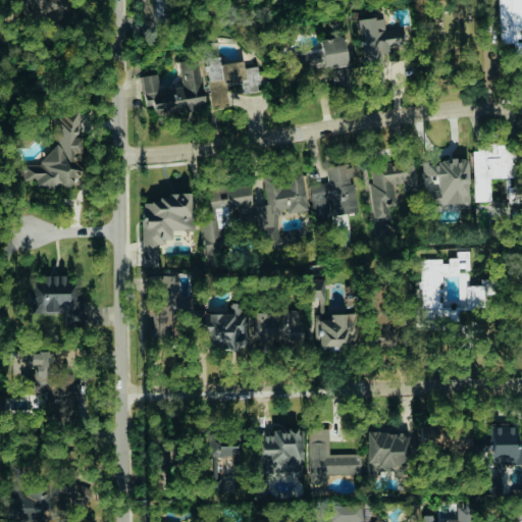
[(42,0),(21,0),(21,15),(42,16),(42,0)]
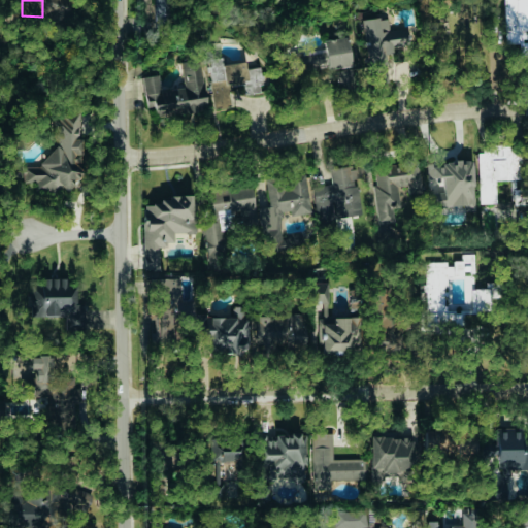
[(153,0),(152,23),(171,24),(172,0),(153,0)]
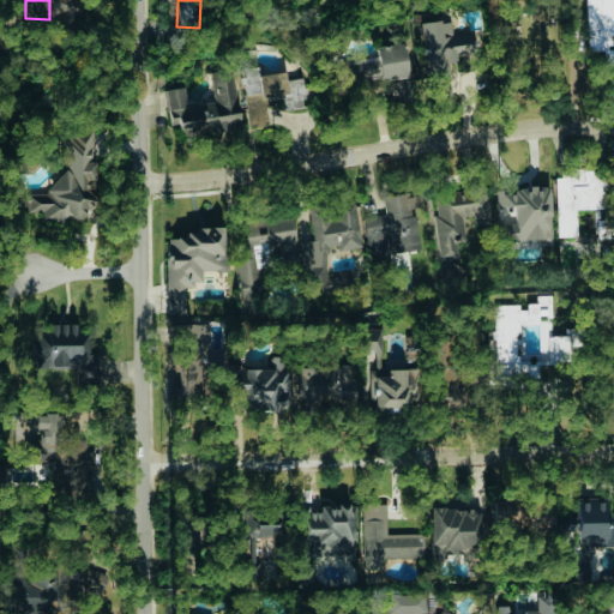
[(420,23),(426,74),(433,73),(437,97),(455,95),(450,60),(481,55),(479,30),(452,34),(450,20),(420,23)]
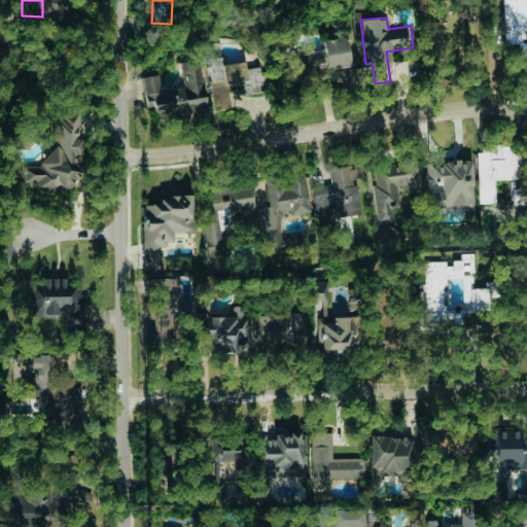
[(350,64),(345,36),(322,40),(323,47),(290,54),(293,73),(350,64)]
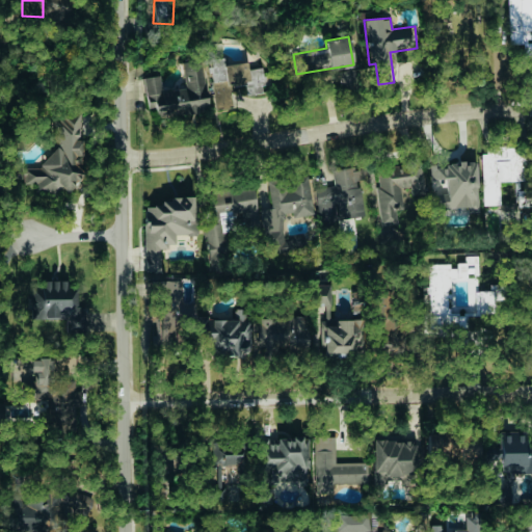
[(213,108),(232,107),(231,86),(244,85),(245,94),(268,91),(266,67),(247,69),(246,62),(223,64),(222,57),(208,58),(213,108)]
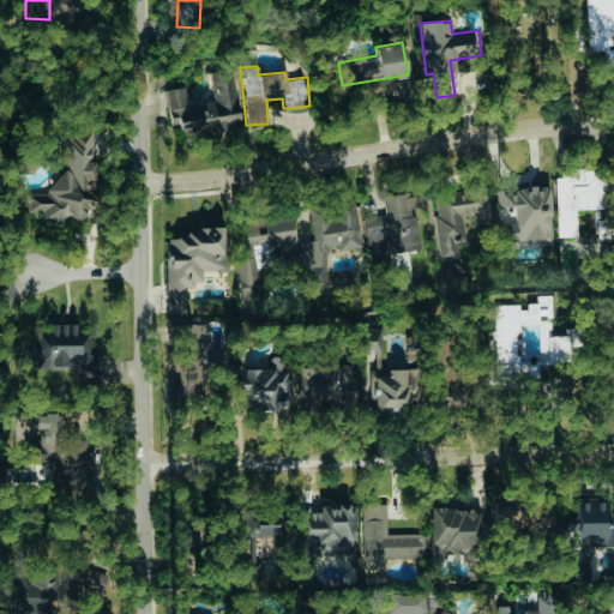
[(164,89),(168,125),(178,124),(179,134),(238,128),(233,71),(210,72),(214,102),(185,104),(182,86),(164,89)]
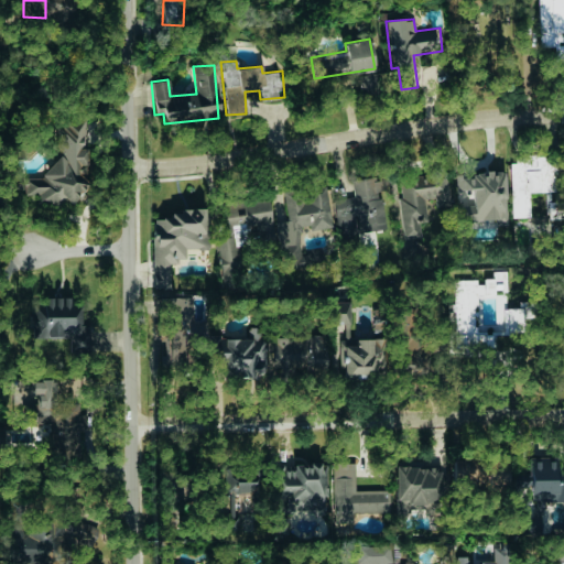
[(86,119),(53,118),(52,186),(40,186),(40,203),(75,203),(76,185),(73,185),(73,171),(84,172),(86,119)]
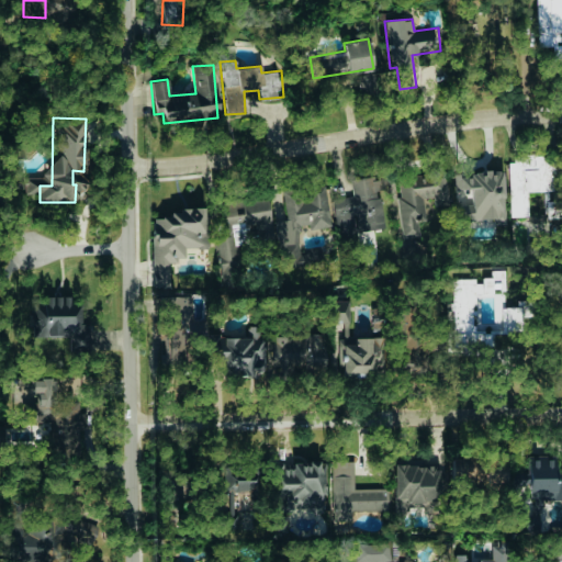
[(510,216),(528,216),(527,191),(553,191),(552,154),(508,155),(510,216)]
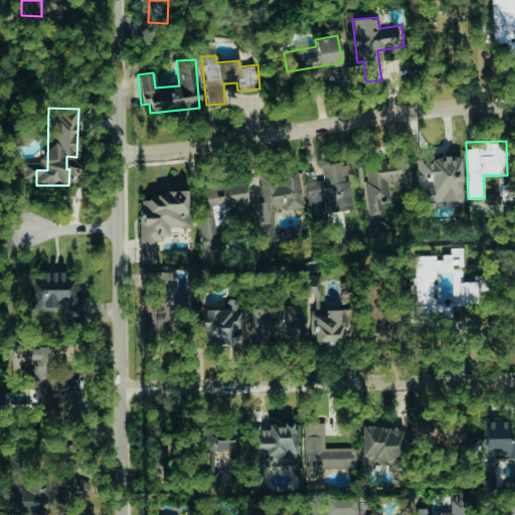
[(410,187),(407,157),(362,162),(369,217),(384,215),(382,202),(389,201),(387,182),(396,180),(397,189),(410,187)]
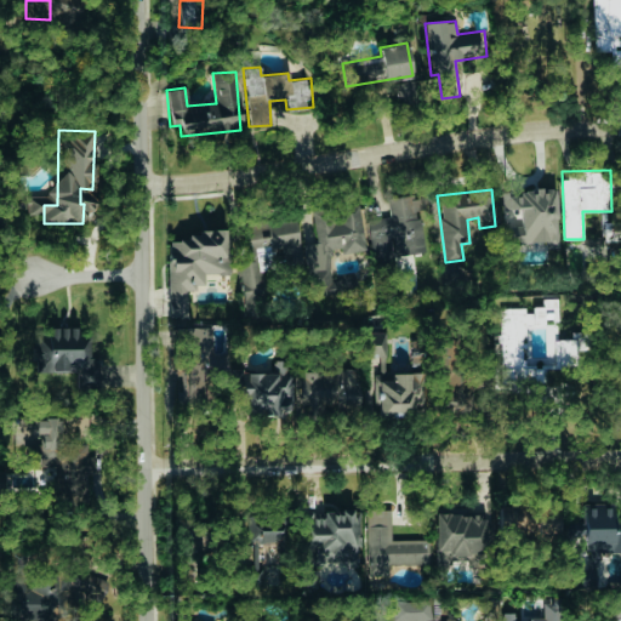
[(545,241),(546,248),(558,248),(556,189),(502,192),(505,244),(545,241)]
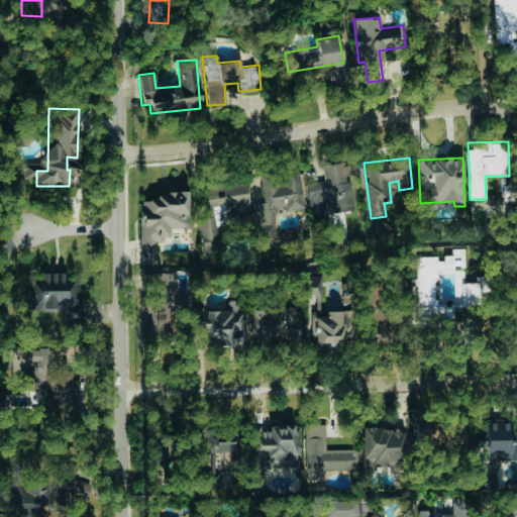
[(305,183),(311,224),(333,221),(332,213),(358,209),(355,189),(350,190),(348,175),(352,175),(351,161),(322,165),(324,180),(305,183)]
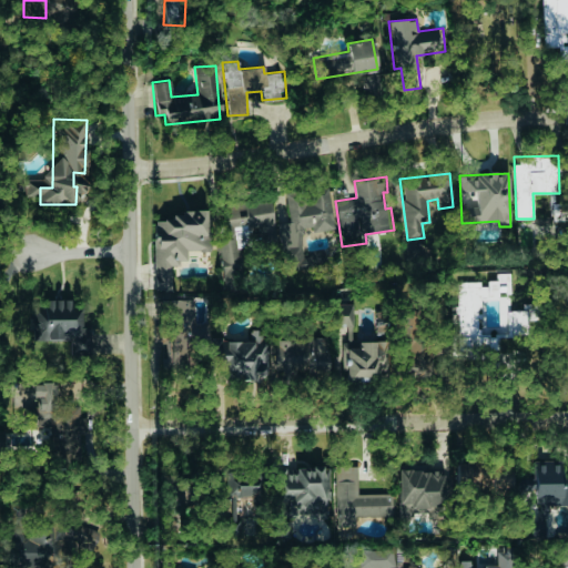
[(335,229),(328,186),(285,193),(290,222),(277,223),(282,249),(306,245),(304,233),(335,229)]
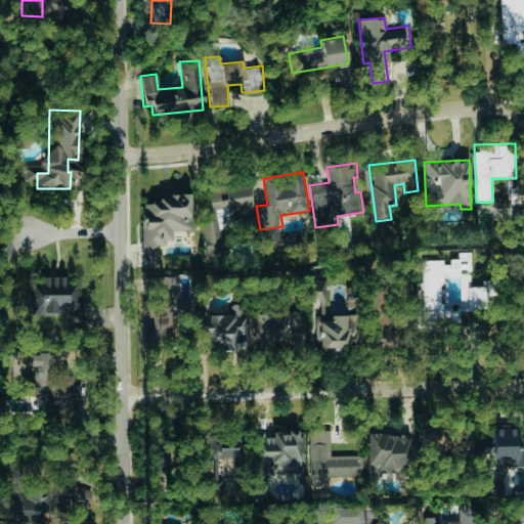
[(204,188),(208,219),(201,219),(207,271),(224,269),(220,228),(233,226),(231,210),(241,209),(242,218),(254,216),(249,182),(204,188)]
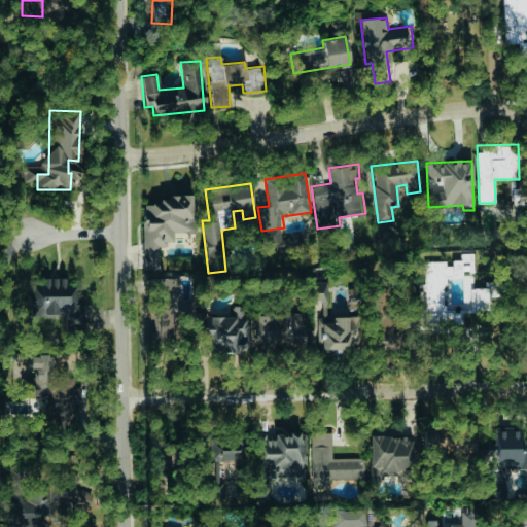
[(142,269),(159,269),(157,244),(173,244),(173,233),(195,233),(195,199),(142,199),(142,269)]
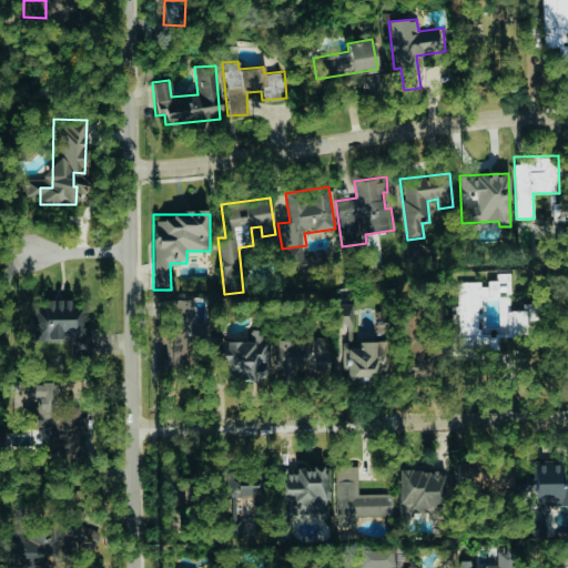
[(497,273),(497,295),(509,295),(510,274),(497,273)]
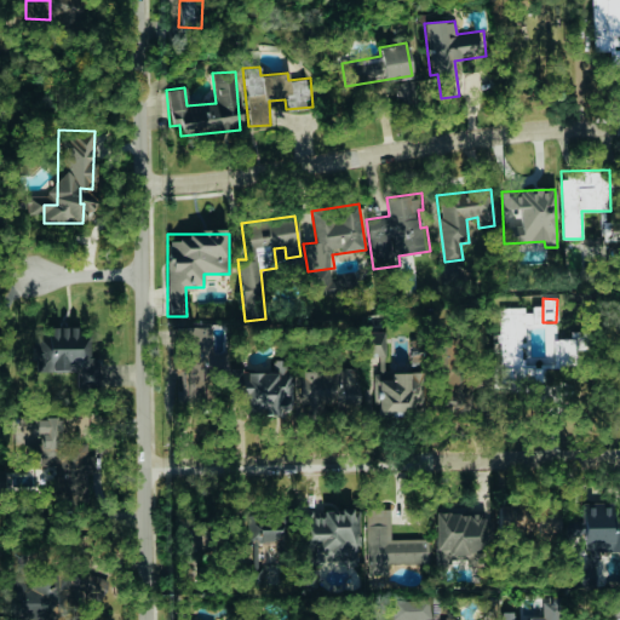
[(524,323),(541,323),(541,306),(532,306),(532,308),(494,308),(494,382),(540,382),(540,367),(524,367),(524,323)]
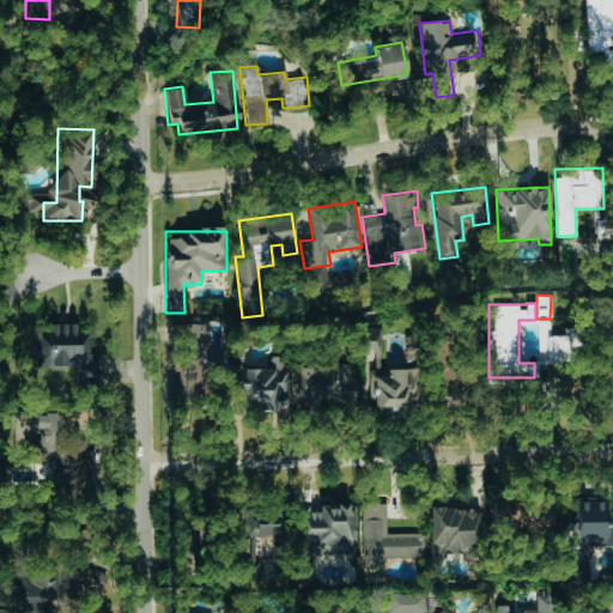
[(77,368),(77,384),(96,384),(97,353),(80,353),(82,323),(42,323),(41,366),(77,368)]
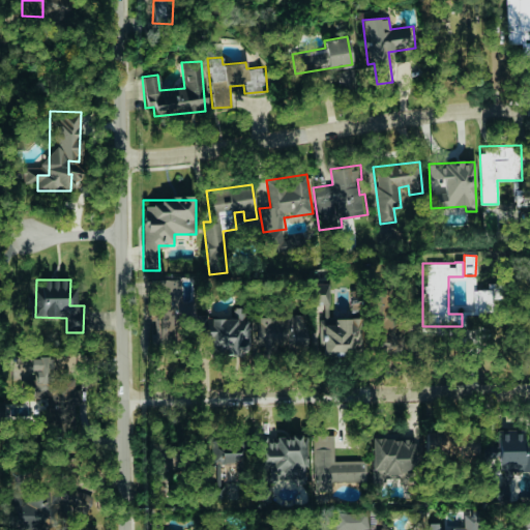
[(327,303),(327,282),(311,282),(311,303),(327,303)]
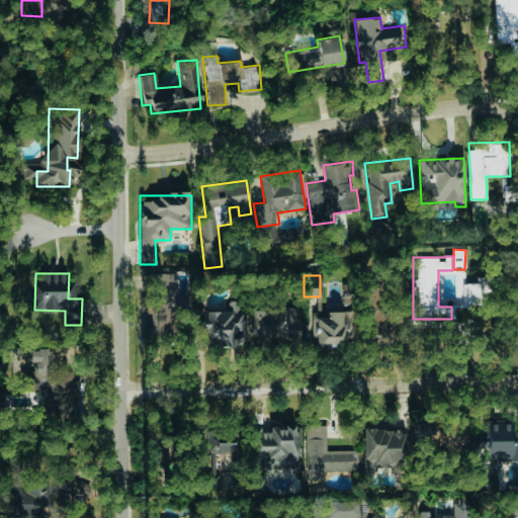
[(481,298),(480,282),(465,283),(465,299),(481,298)]
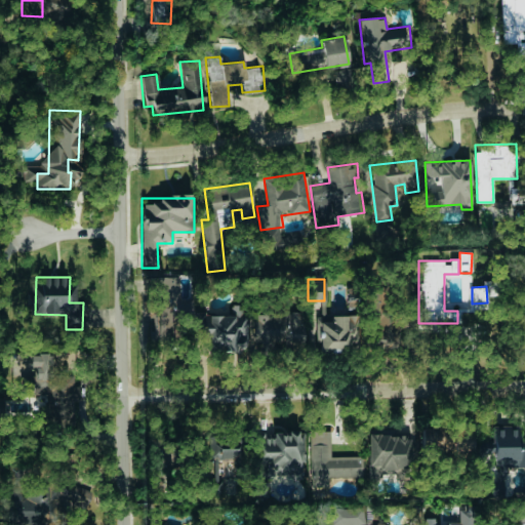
[(210,316),(210,351),(247,351),(246,305),(229,305),(230,316),(210,316)]
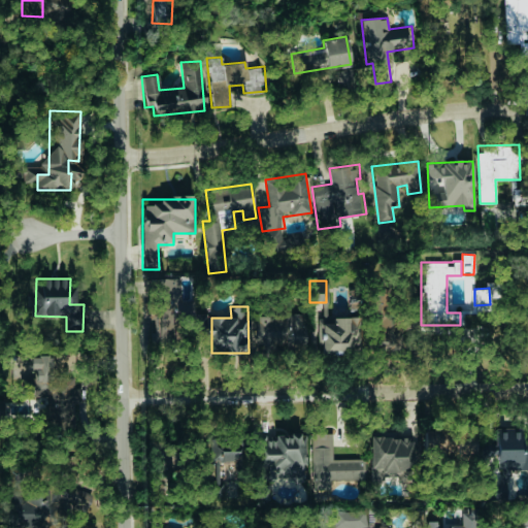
[(304,314),(255,315),(256,347),(305,347),(304,314)]
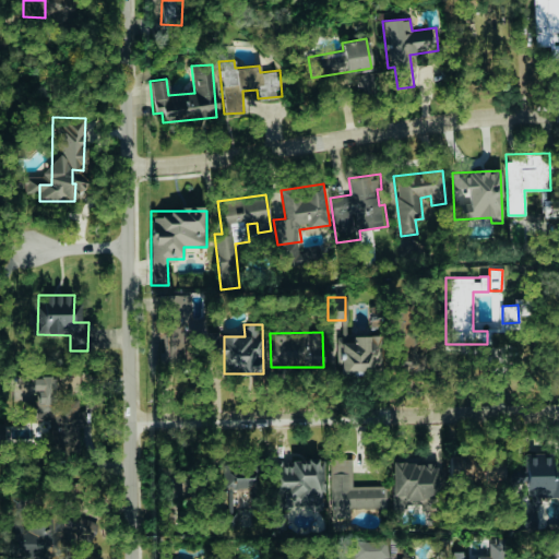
[(378,335),(339,335),(340,373),(379,372),(378,335)]
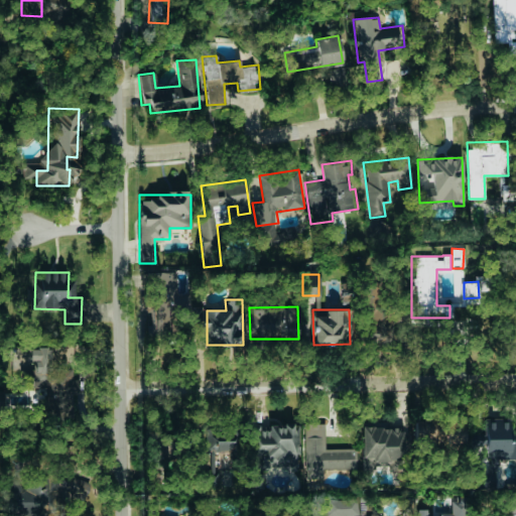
[(51,348),(16,348),(15,368),(32,368),(32,387),(47,387),(47,395),(80,395),(80,379),(73,379),(73,371),(51,370),(51,348)]
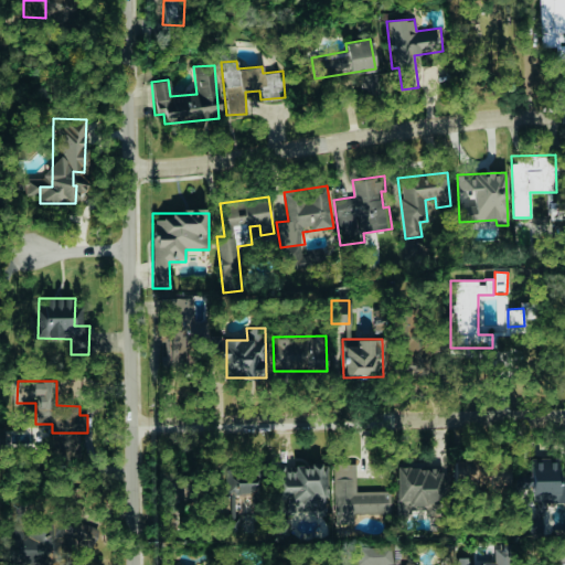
[(452,460),(452,488),(507,489),(508,461),(452,460)]
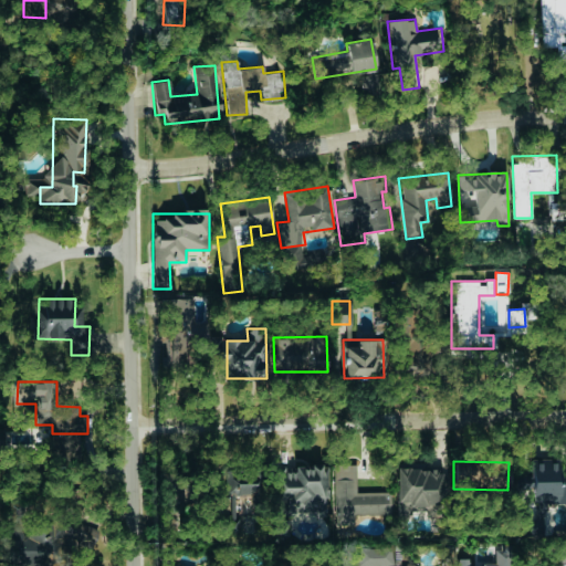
[(388,492),(356,493),(355,464),(333,465),(334,516),(388,514),(388,492)]
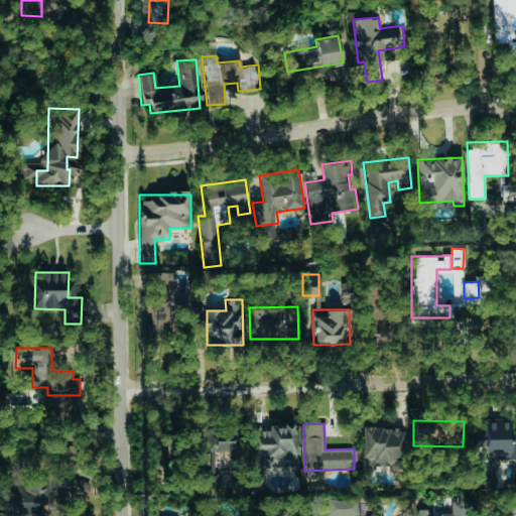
[(251,468),(295,469),(296,424),(251,424),(251,468)]
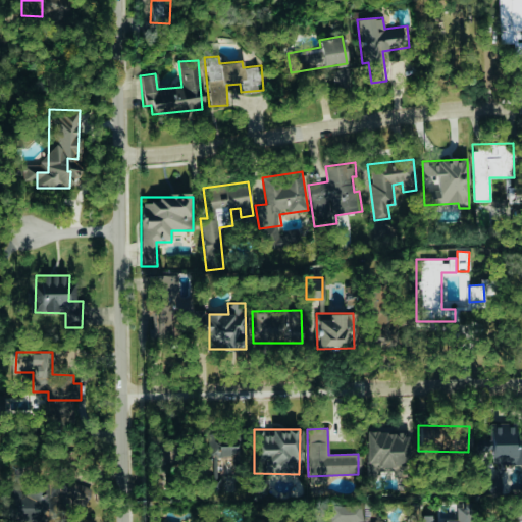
[(365,473),(393,473),(393,476),(407,476),(406,454),(409,454),(409,432),(365,432),(365,473)]
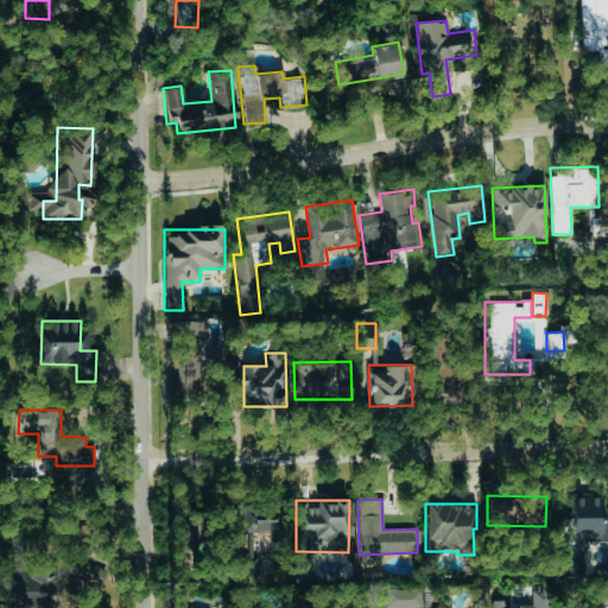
[(279,551),(279,515),(249,515),(249,551),(279,551)]
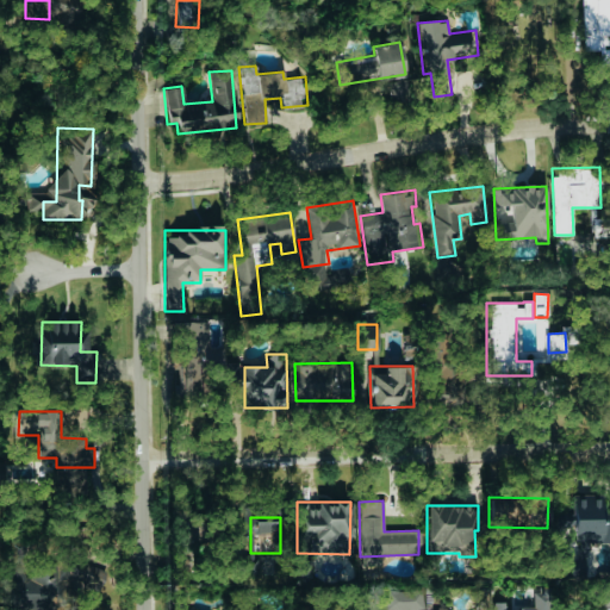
[(31,553),(17,604),(37,609),(45,609),(50,596),(68,601),(72,585),(97,591),(101,572),(31,553)]
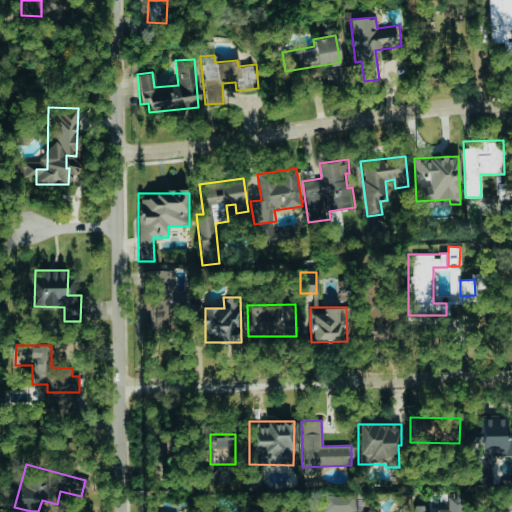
[(322,511),(344,511),(354,511),(354,494),(322,495),(322,511)]
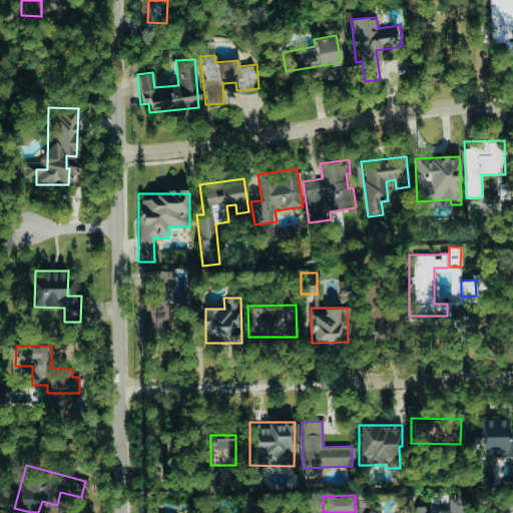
[(413,508),(413,512),(462,512),(462,495),(447,495),(447,511),(425,512),(425,508),(413,508)]
